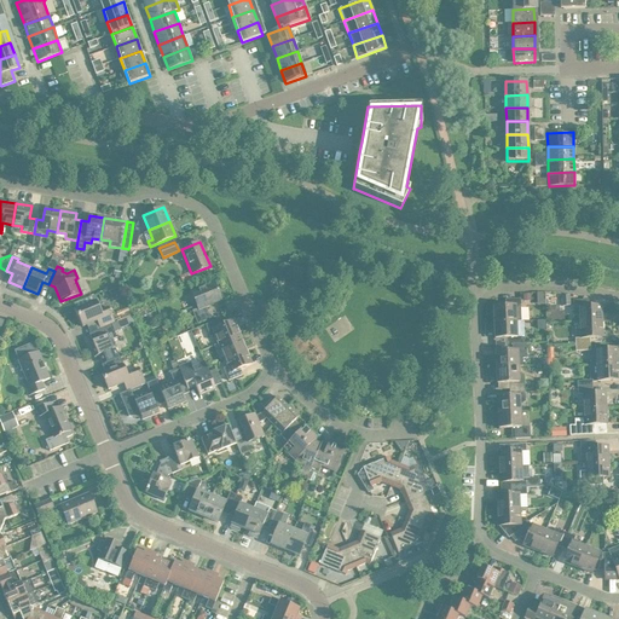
[(183,284),(191,281),(189,273),(179,277),(183,284)]
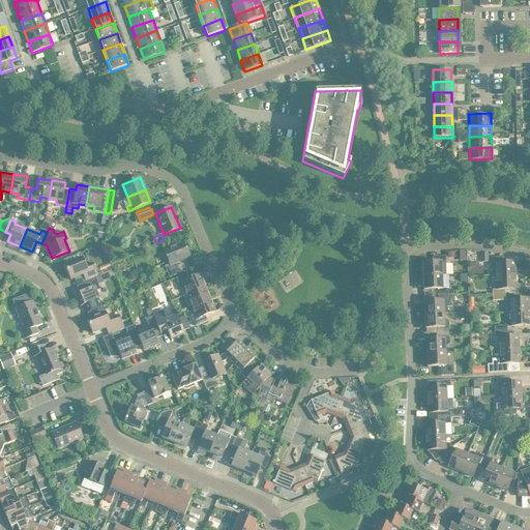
[(164,266),(169,277),(180,272),(176,262),(188,257),(182,242),(164,249),(170,264),(164,266)]
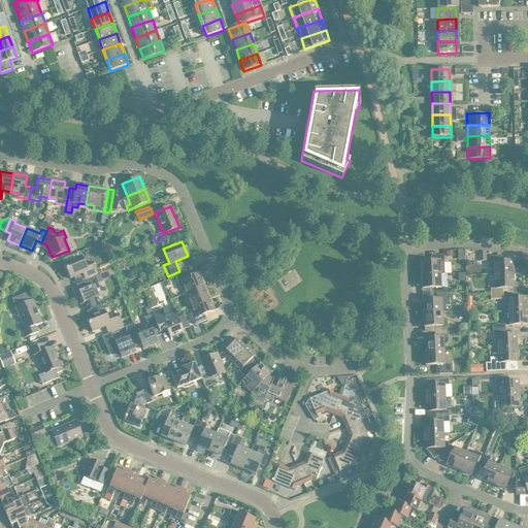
[(76,285),(95,276),(97,275),(96,273),(92,262),(86,265),(81,255),(63,263),(70,278),(73,277),(76,285)]
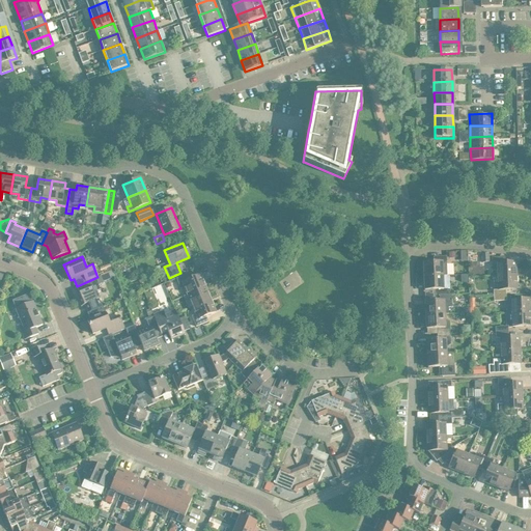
[(423,277),(442,276),(442,270),(447,269),(446,256),(434,257),(434,262),(423,263),(423,277)]
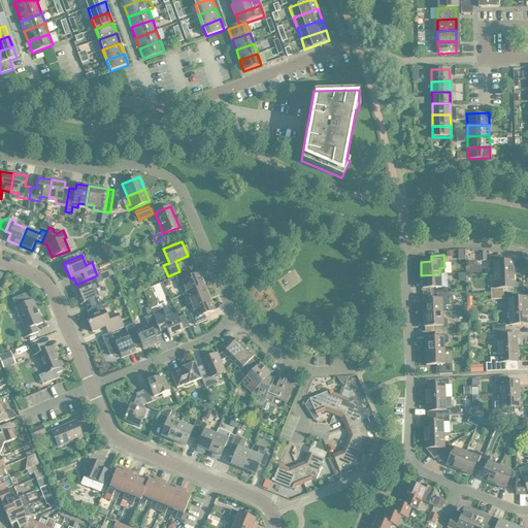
[(494,262),(494,275),(513,274),(512,261),(501,261),(501,256),(489,256),(489,262),(494,262)]
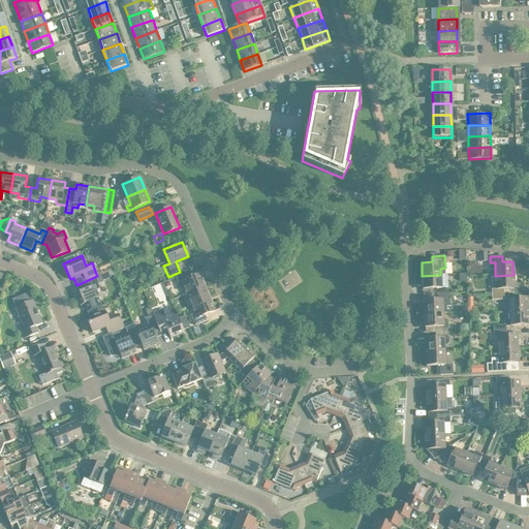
[(103,271),(96,274),(97,276),(100,275),(112,271),(109,263),(102,266),(103,271)]
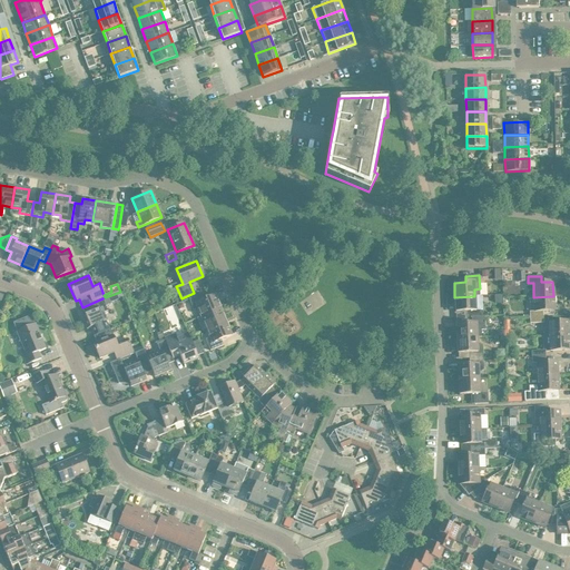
[(116,294),(108,297),(110,303),(118,300),(116,294)]
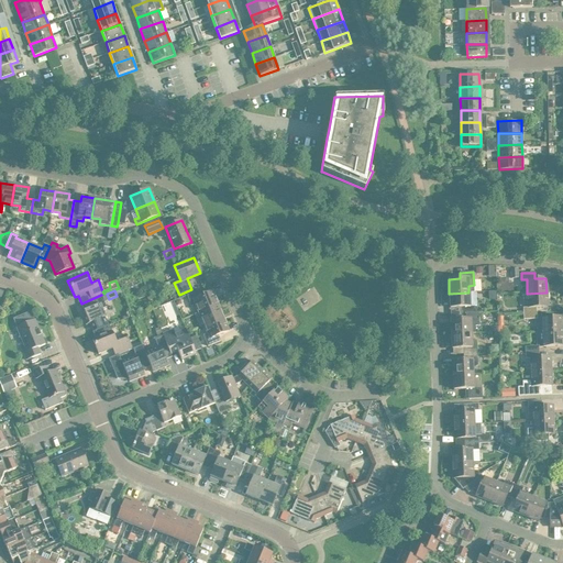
[(199,312),(217,305),(211,291),(201,296),(199,290),(186,296),(190,306),(196,305),(199,312)]
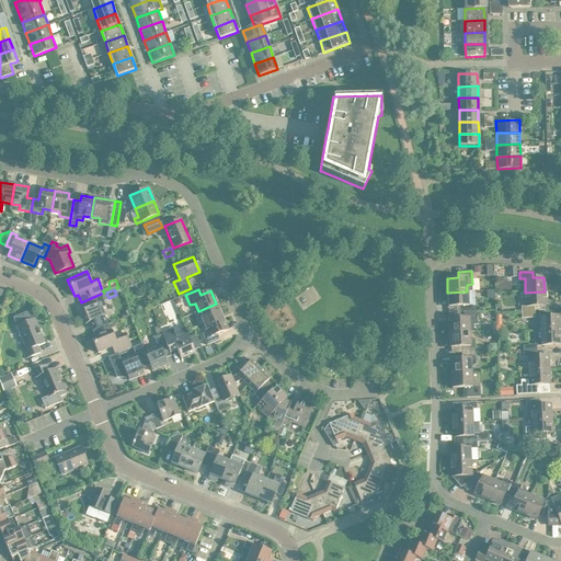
[(459,306),(459,312),(473,311),(472,306),(468,306),(467,292),(447,293),(448,307),(459,306)]
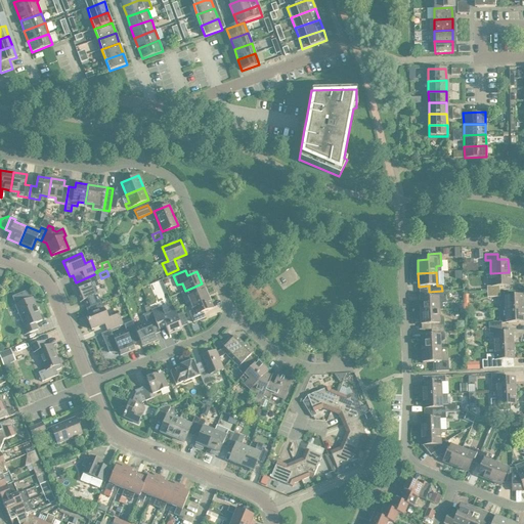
[(486,287),(486,292),(499,291),(499,286),(510,286),(509,272),(490,273),(491,287),(486,287)]
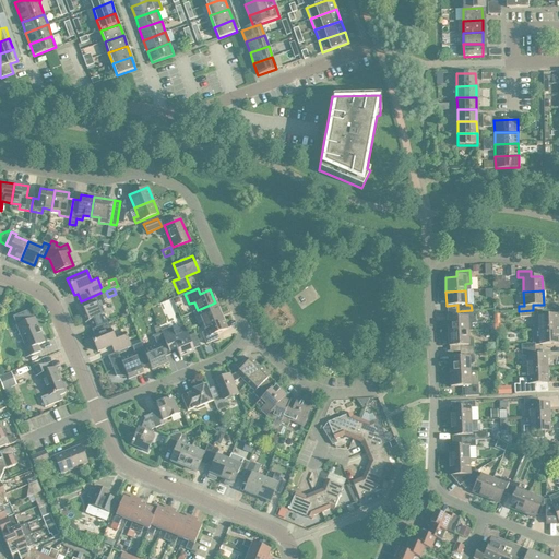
[(92,330),(106,323),(103,316),(105,314),(102,307),(105,305),(100,293),(81,301),(80,301),(83,308),(80,310),(85,322),(88,321),(92,330)]
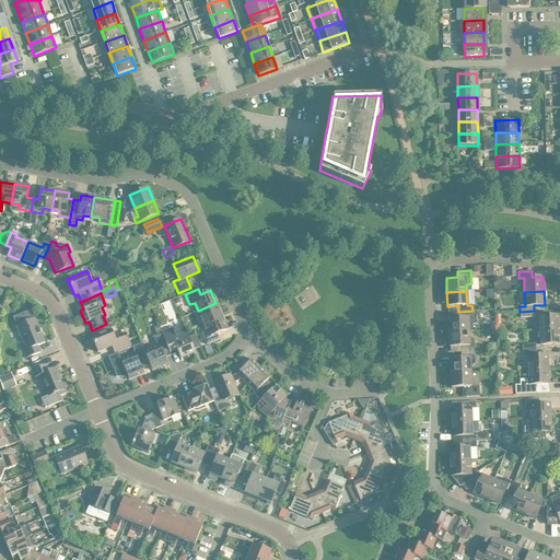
[(264,312),(268,308),(259,296),(254,301),(264,312)]
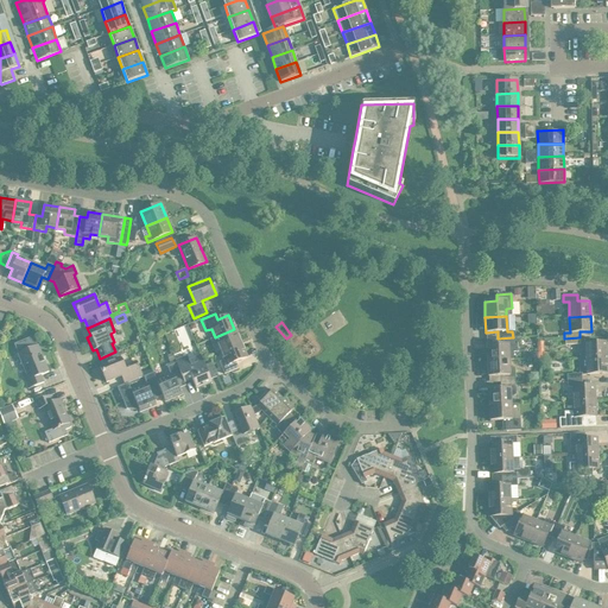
[(215,337),(209,340),(211,344),(217,343),(221,352),(240,343),(234,329),(215,337)]
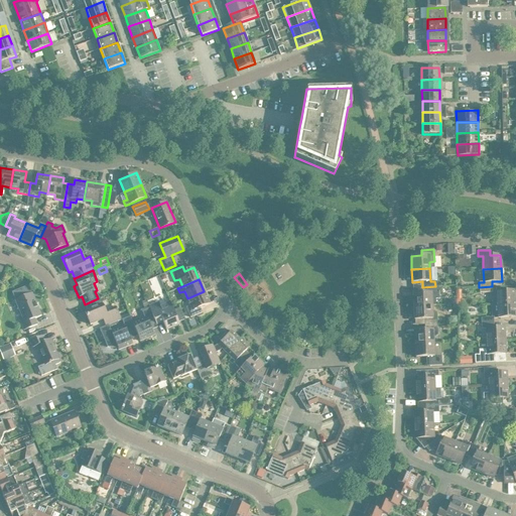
[(438,286),(435,286),(422,287),(423,293),(413,293),(413,306),(431,305),(435,305),(435,299),(438,298),(438,286)]
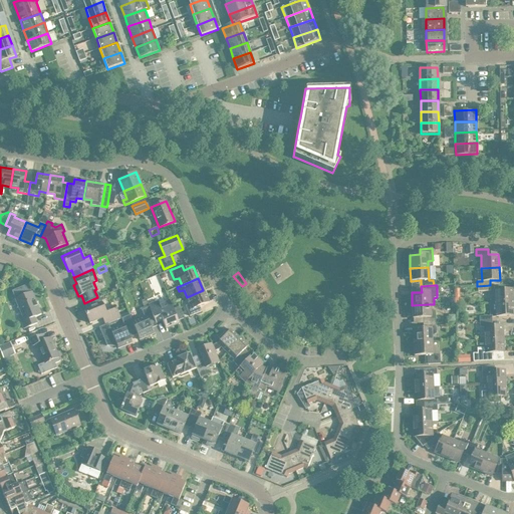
[(12,291),(15,299),(14,299),(22,317),(19,318),(23,328),(36,323),(34,317),(40,314),(31,292),(24,286),(12,291)]
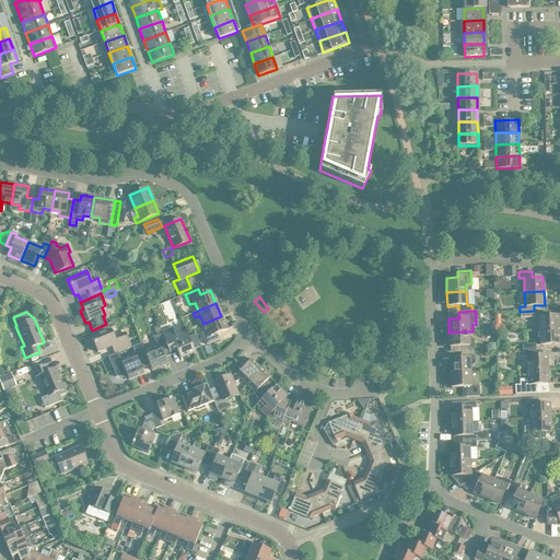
[(539,330),(559,329),(558,315),(538,316),(539,330)]
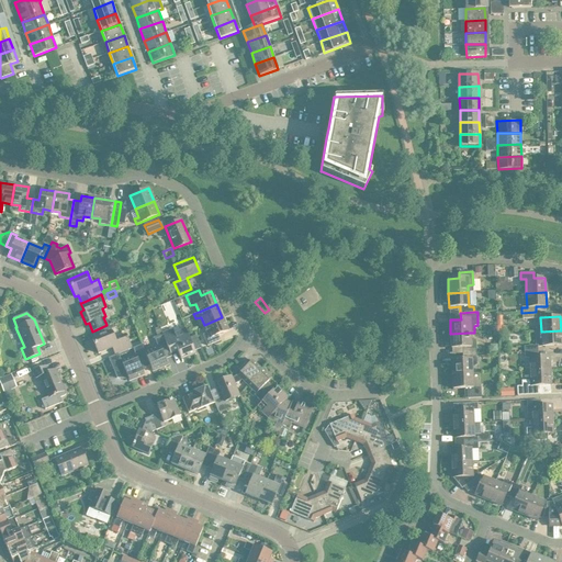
[(222,317),(204,325),(208,333),(202,335),(206,346),(220,340),(217,335),(227,330),(222,317)]
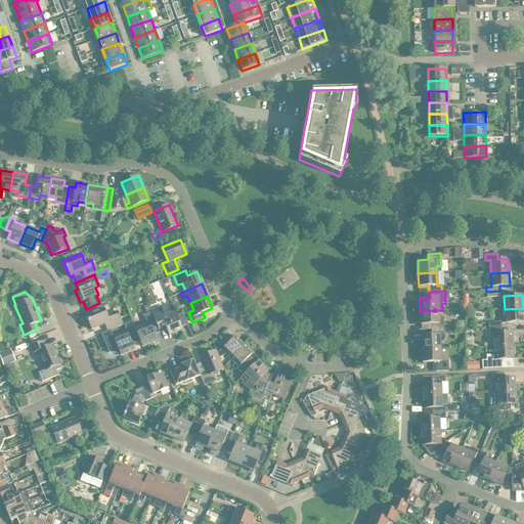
[(107,332),(123,324),(117,311),(106,316),(101,303),(99,303),(86,309),(88,314),(85,315),(91,330),(104,324),(107,332)]
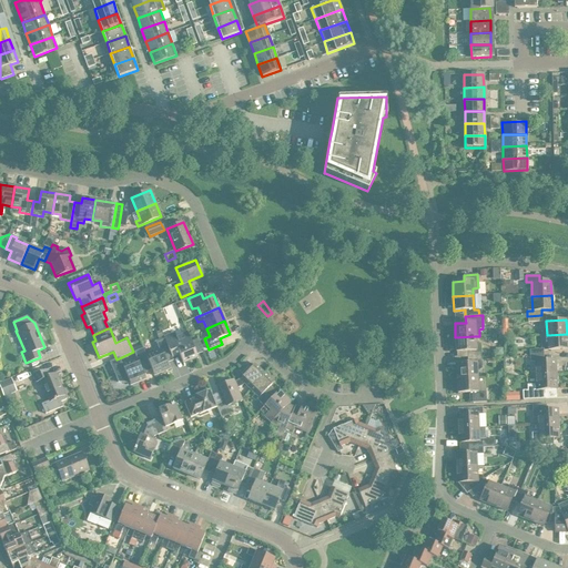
[(163,337),(164,340),(171,354),(178,351),(183,363),(198,357),(196,355),(191,342),(186,333),(176,337),(174,333),(163,337)]
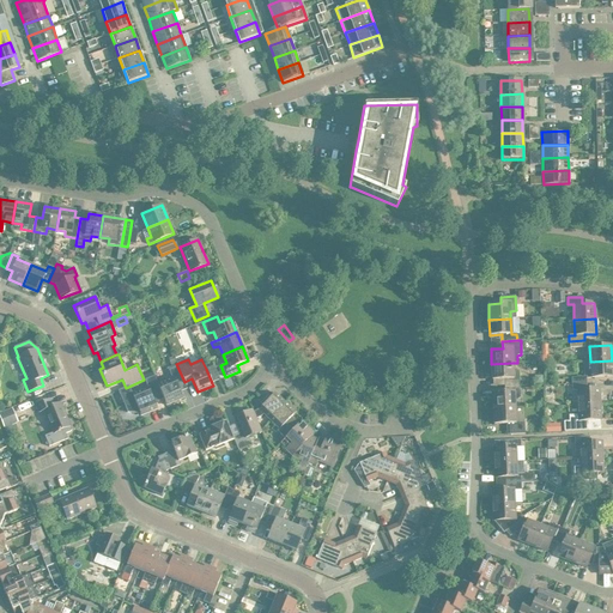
[(612,376),(612,360),(590,362),(590,377),(612,376)]
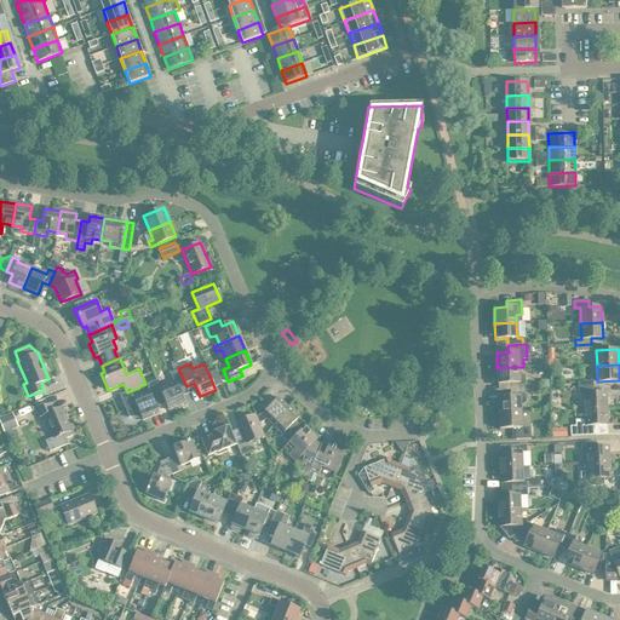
[(510,383),(510,390),(524,390),(524,375),(518,375),(518,367),(497,368),(498,384),(510,383)]
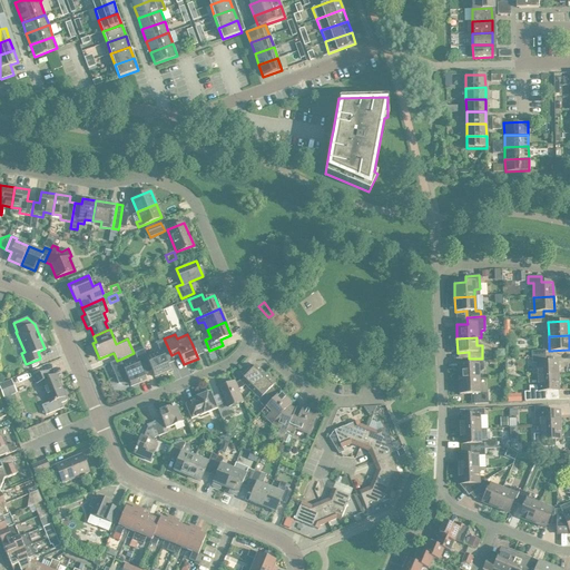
[(172,355),(165,341),(156,344),(159,352),(147,357),(146,357),(149,364),(154,376),(169,371),(165,357),(172,355)]
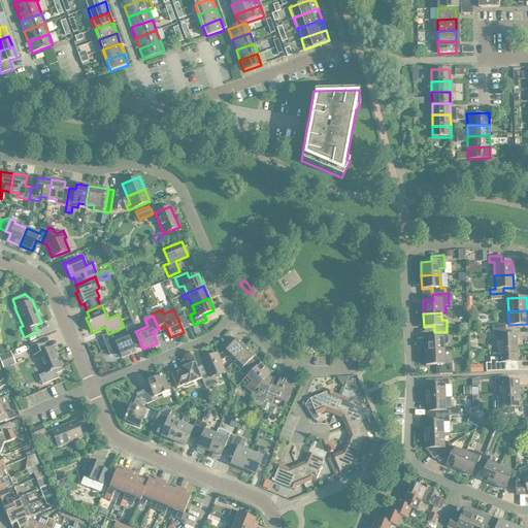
[(183,316),(177,318),(183,330),(188,327),(183,316)]
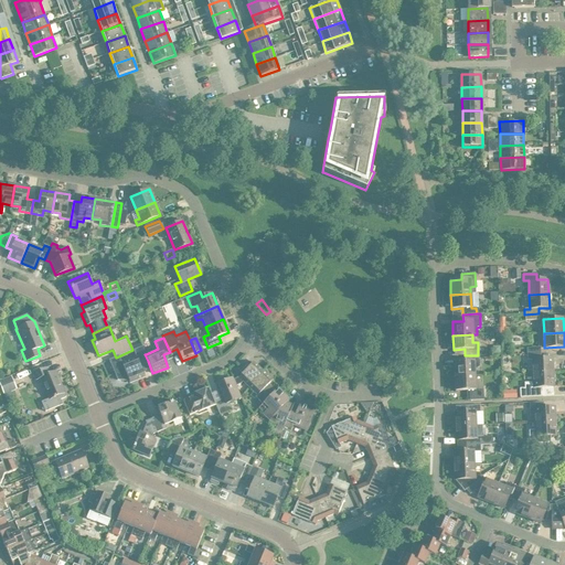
[(145,354),(146,354),(142,347),(132,350),(116,358),(108,360),(117,380),(127,382),(128,381),(129,383),(145,376),(140,364),(148,361),(145,354)]
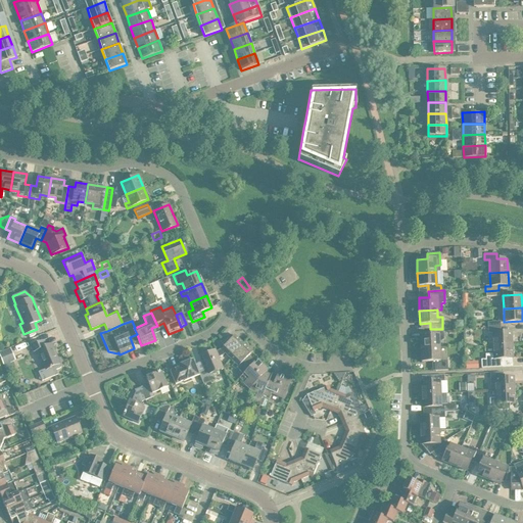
[(501,332),(501,327),(487,328),(487,333),(492,333),(493,346),(511,345),(511,332),(501,332)]
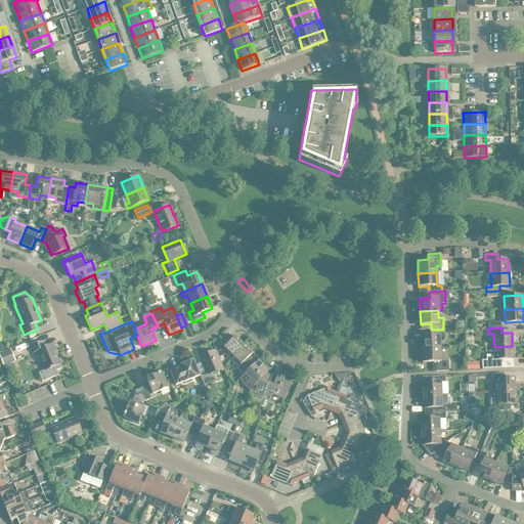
[(443,330),(431,330),(431,336),(421,336),(422,349),(440,348),(440,342),(441,342),(444,340),(443,330)]
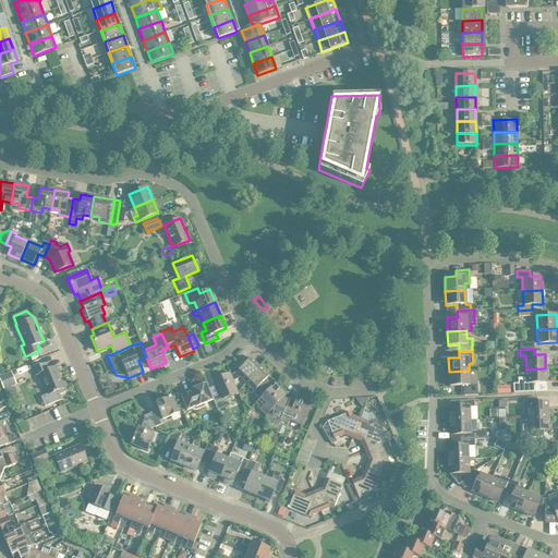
[(244,381),(259,366),(250,358),(245,362),(243,360),(237,367),(239,370),(235,372),(230,374),(233,381),(238,379),(240,377),(244,381)]
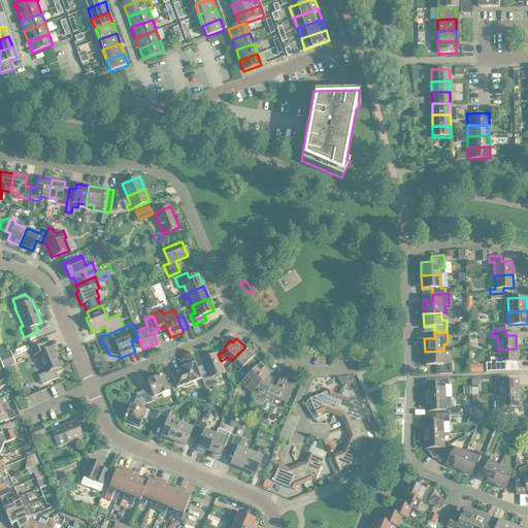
[(6,345),(8,351),(18,347),(15,341),(6,345)]
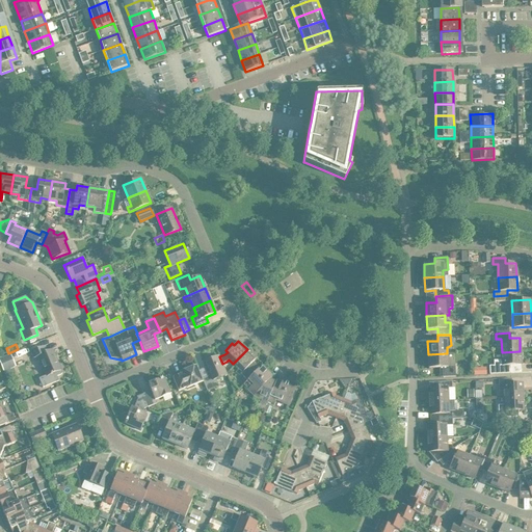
[(61,374),(60,370),(52,350),(46,352),(43,347),(31,351),(33,357),(37,356),(45,375),(37,378),(42,389),(58,381),(56,377),(61,374)]
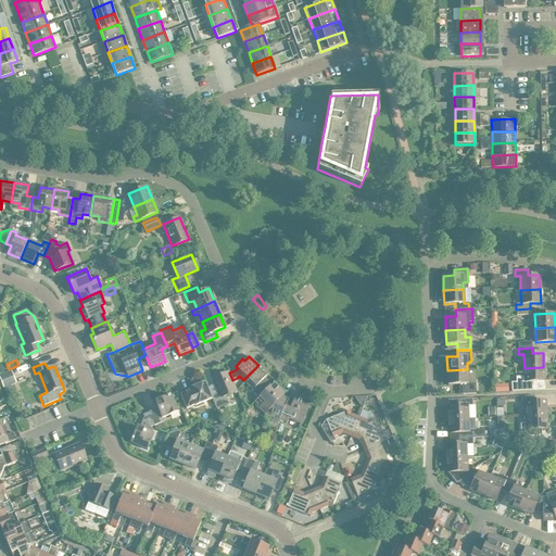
[(267,375),(258,365),(243,380),(253,389),(251,391),(257,397),(258,396),(270,386),(263,379),(267,375)]
